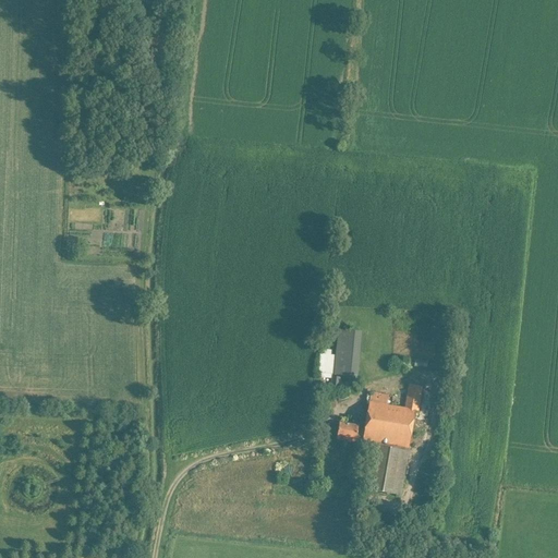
[(339,331),(335,365),(334,376),(356,378),(361,334),(339,331)]
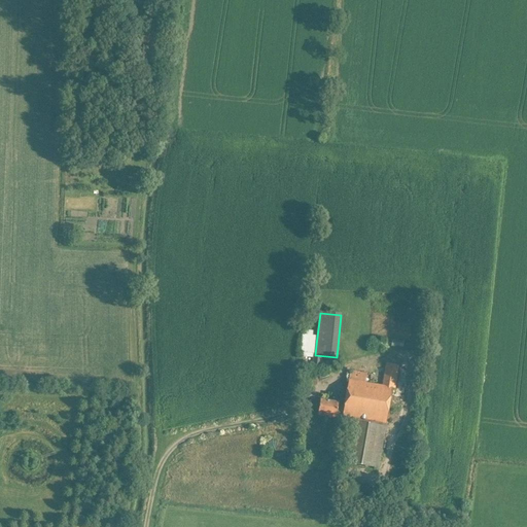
[(374,315),(372,334),(396,336),(398,317),(374,315)]
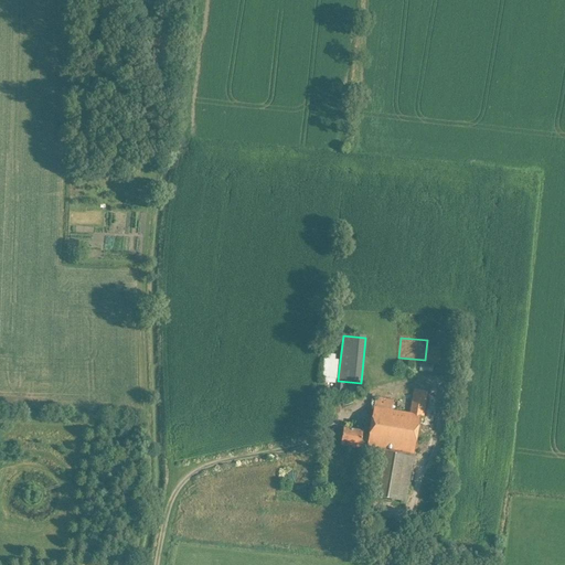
[(324,360),(322,379),(336,380),(338,361),(334,361),(328,360),(324,360)]
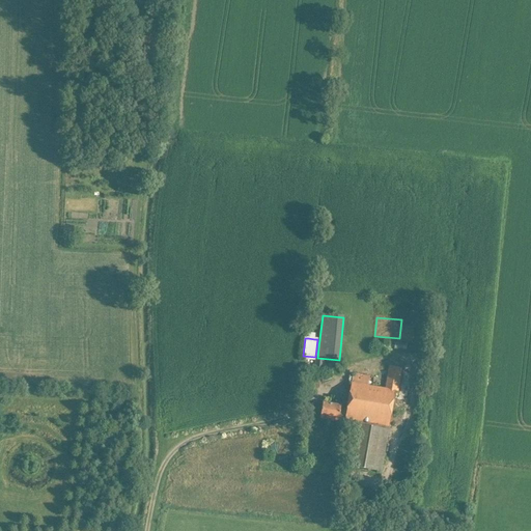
[(315,371),(322,372),(324,360),(316,360),(315,371)]
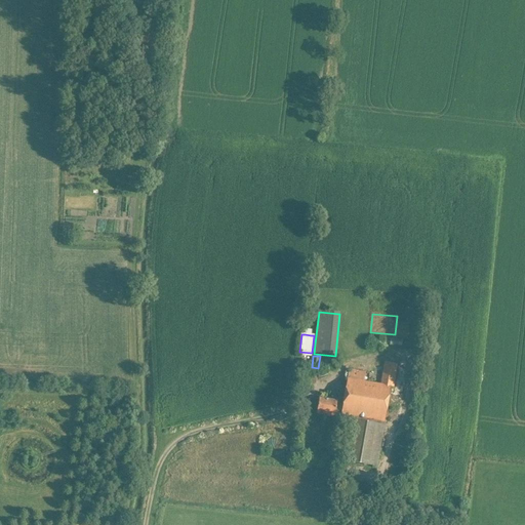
[(341,415),(351,417),(384,422),(389,387),(393,388),(397,364),(382,362),(379,385),(363,381),(364,373),(349,370),(342,407),(341,414),(341,415)]
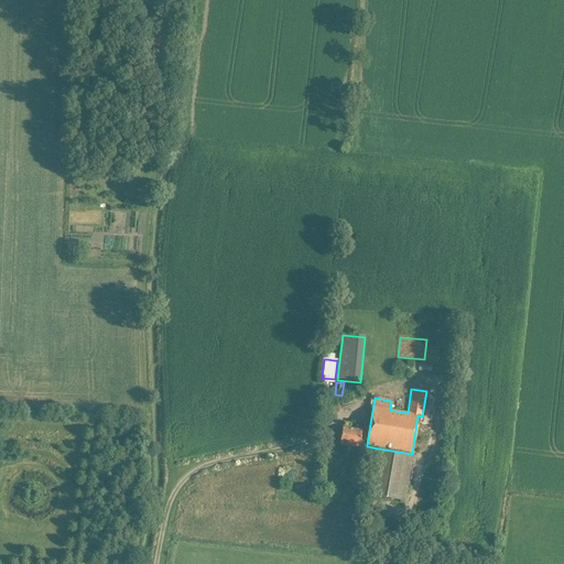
[(19,429),(19,442),(30,441),(30,429),(19,429)]
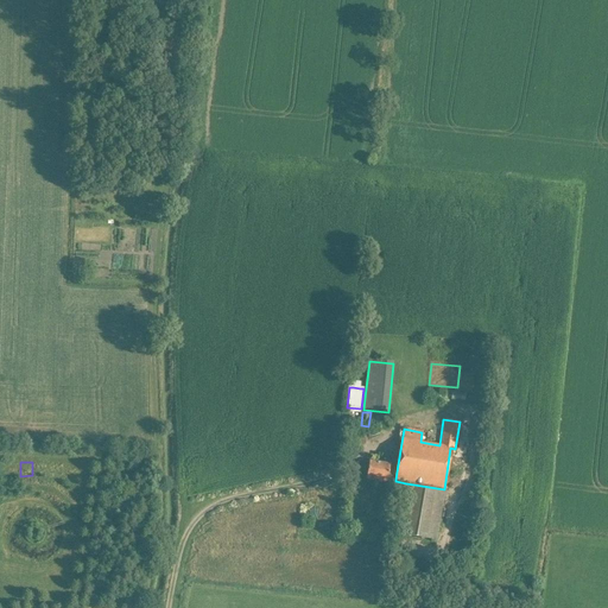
[(388,479),(396,480),(397,472),(390,470),(391,466),(369,462),(367,480),(387,483),(388,479)]
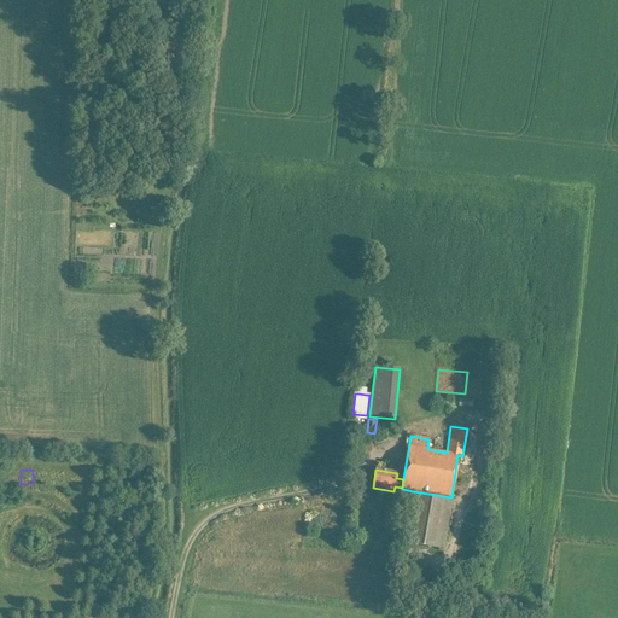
[(452,497),(413,491),(412,500),(403,543),(415,546),(442,549),(444,535),(452,497)]
